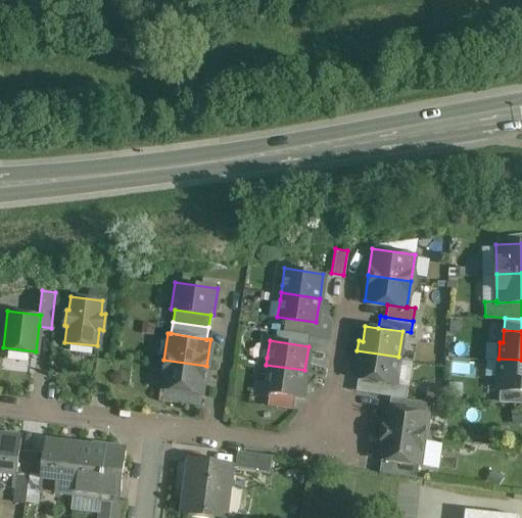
[(398,357),(357,350),(356,361),(360,362),(358,377),(395,382),(398,357)]
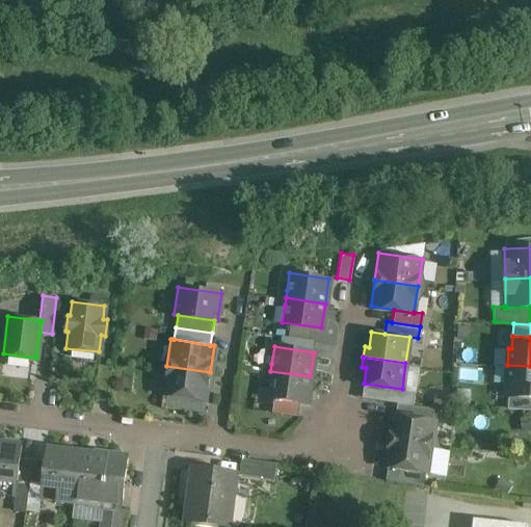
[(530,366),(507,365),(506,381),(509,383),(508,394),(530,395),(530,366)]
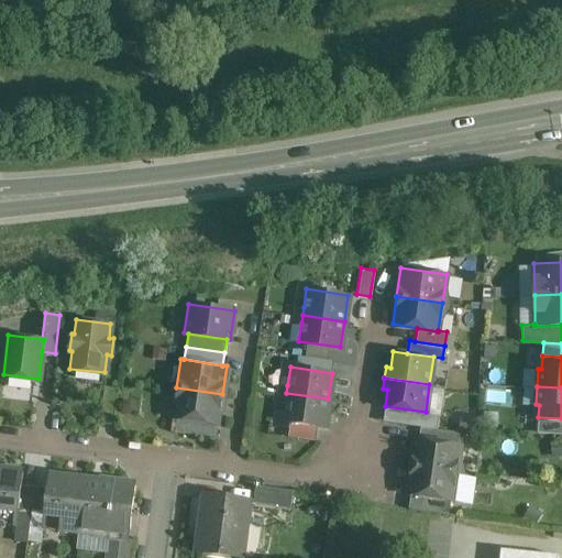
[(222,394),(176,387),(172,415),(218,422),(222,394)]
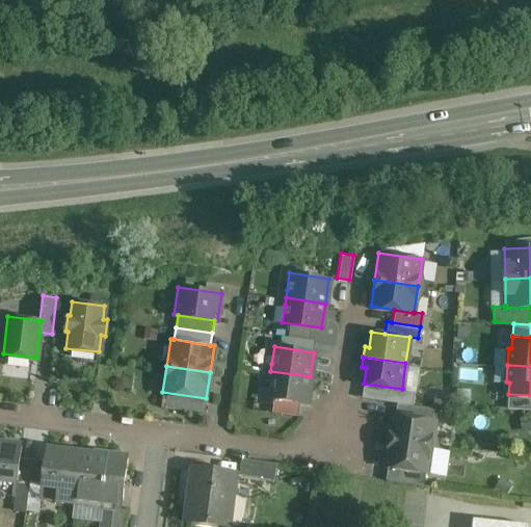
[(310,376),(270,371),(269,377),(267,395),(307,401),(310,376)]
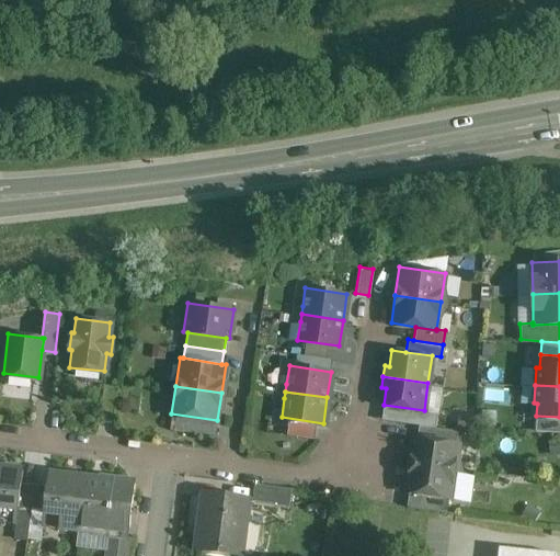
[(479,405),(465,405),(461,422),(477,423),(479,405)]
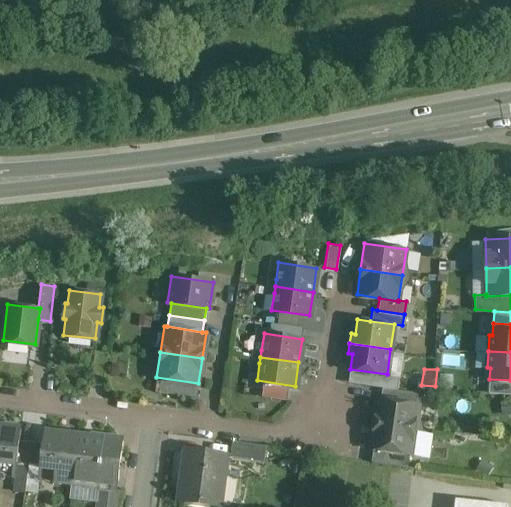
[(510,380),(489,379),(488,391),(510,393),(510,380)]
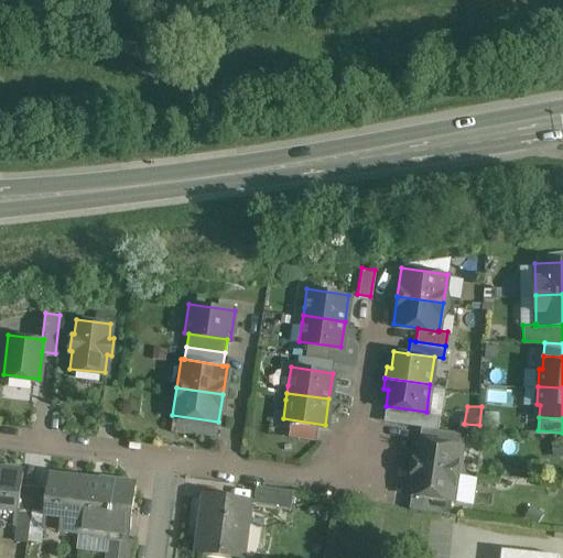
[(459,430),(421,425),(419,437),(457,444),(459,430)]
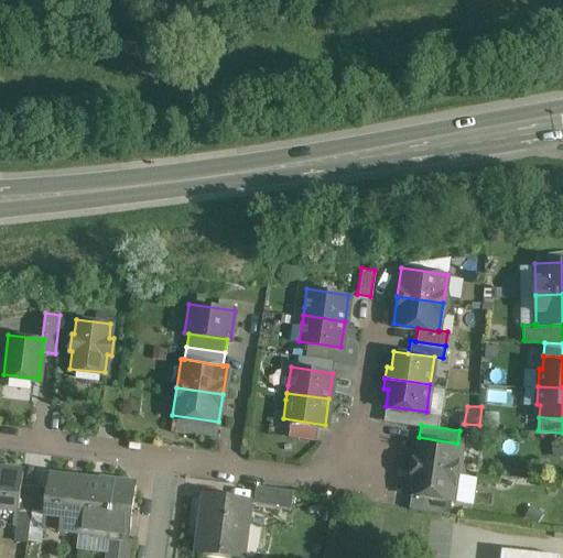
[(419,437),(414,437),(410,465),(457,471),(462,444),(457,444),(419,437)]
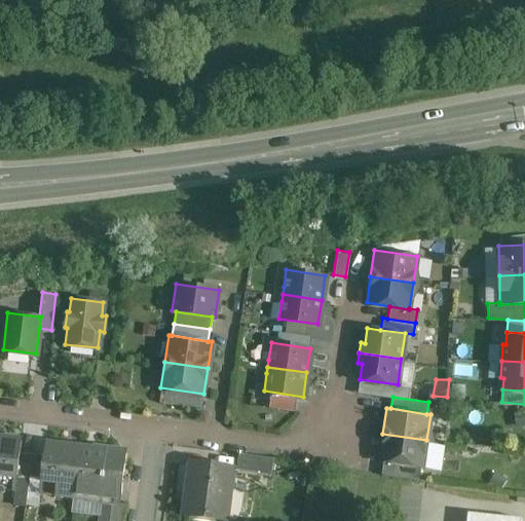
[(426,440),(382,434),(379,459),(382,460),(419,466),(423,466),(426,440)]
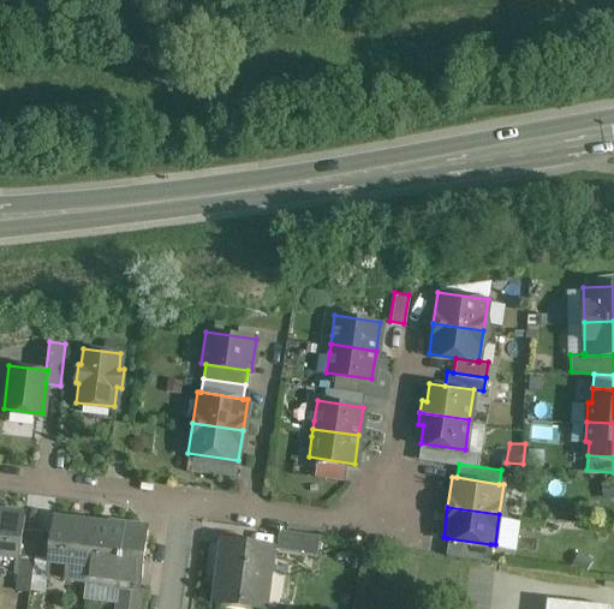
[(24,512),(0,508),(0,555),(1,544),(19,547),(22,526),(24,512)]
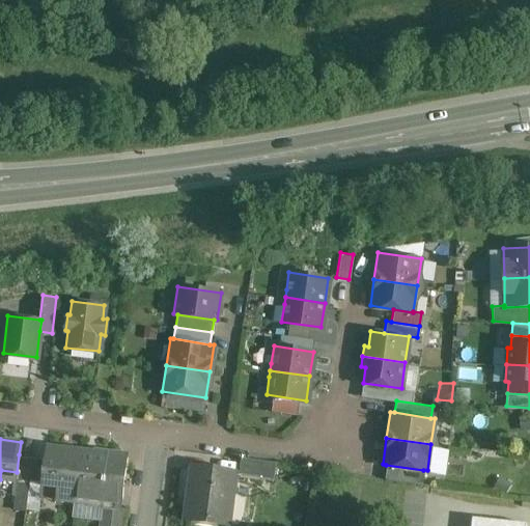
[(80,449),(46,445),(45,458),(42,475),(58,477),(55,497),(74,499),(80,449)]
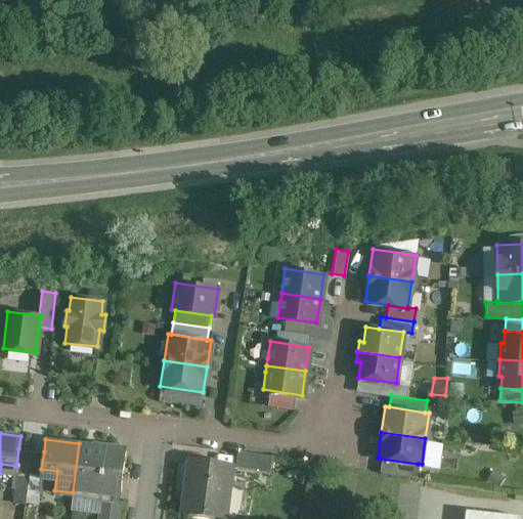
[(125,447),(92,443),(91,445),(79,443),(73,492),(86,494),(86,495),(119,500),(125,447)]
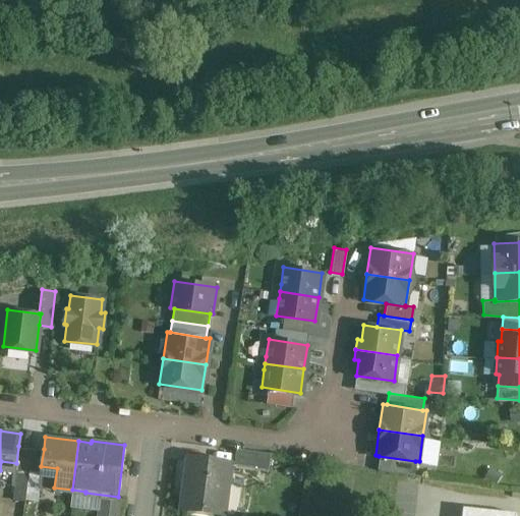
[(18,446),(16,463),(16,468),(29,469),(32,447),(18,446)]
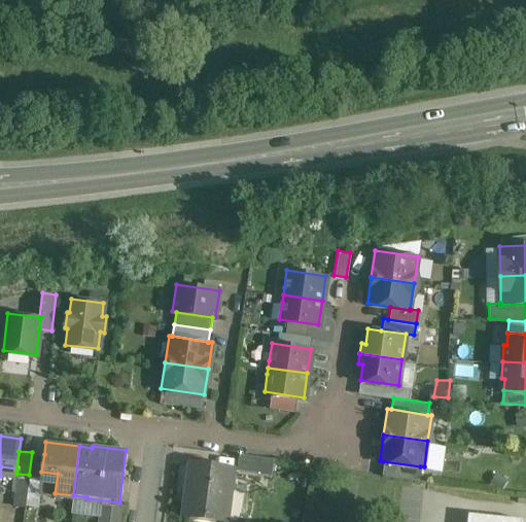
[(44,454),(32,452),(29,475),(41,477),(41,472),(44,454)]
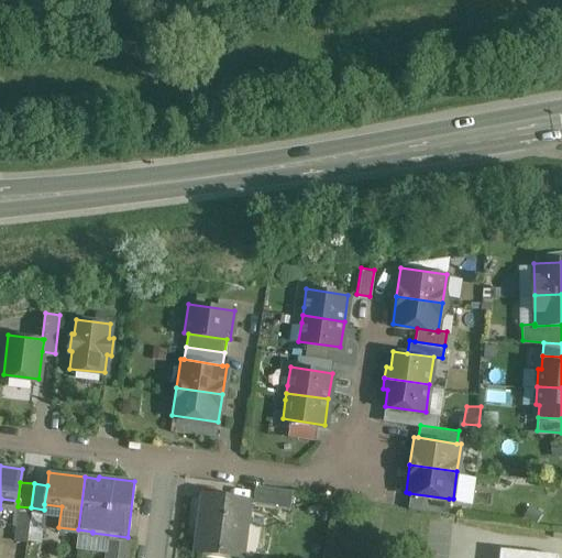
[(290,489),(255,483),(252,502),(288,507),(290,489)]
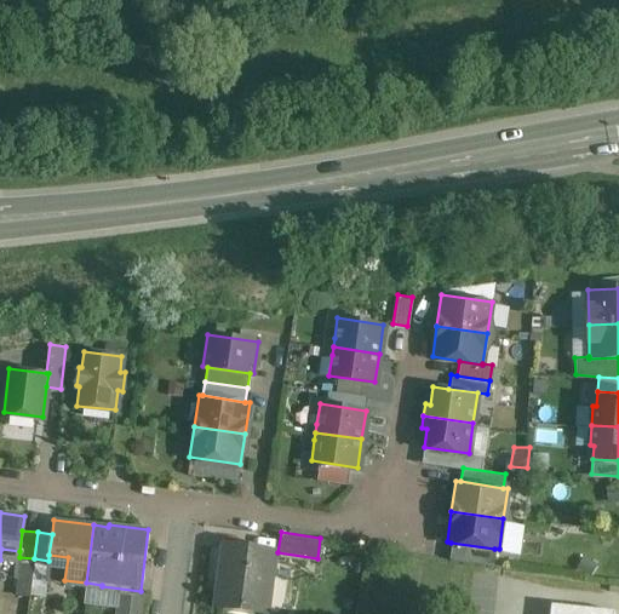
[(494,549),(451,543),(450,557),(492,563),(494,549)]
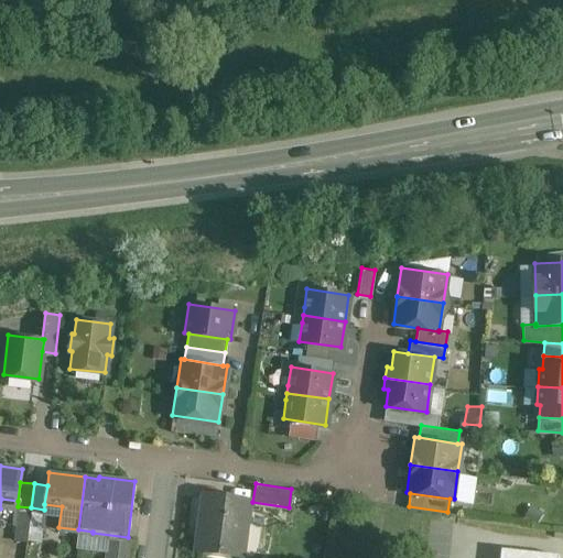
[(249,500),(204,494),(196,549),(241,555),(249,500)]
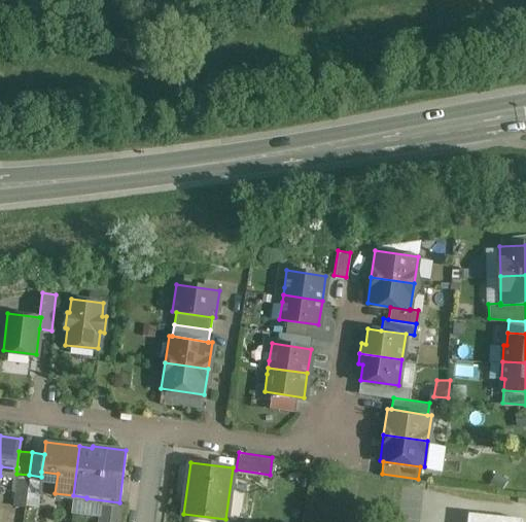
[(25,505),(25,502),(29,475),(16,474),(12,502),(25,505)]
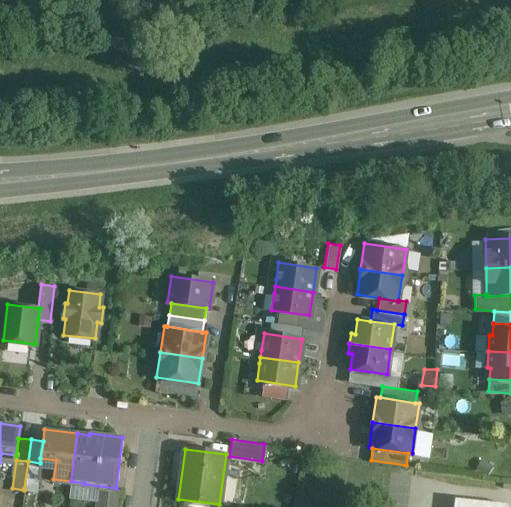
[(40,463),(28,461),(24,488),(36,490),(40,463)]
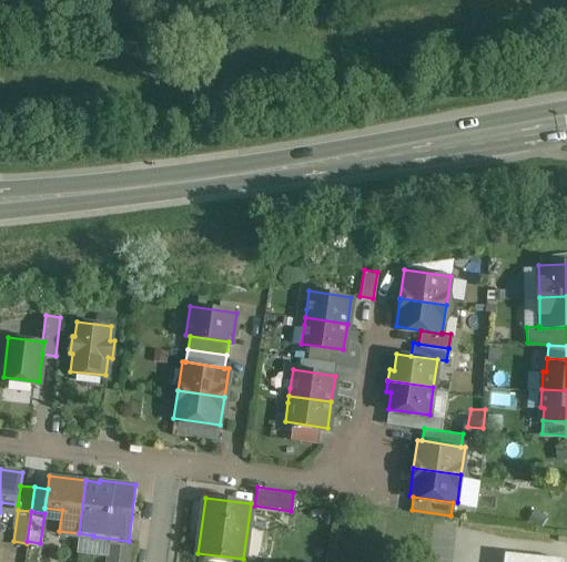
[(465,561),(494,561),(496,548),(504,549),(506,525),(479,523),(478,537),(468,535),(465,561)]
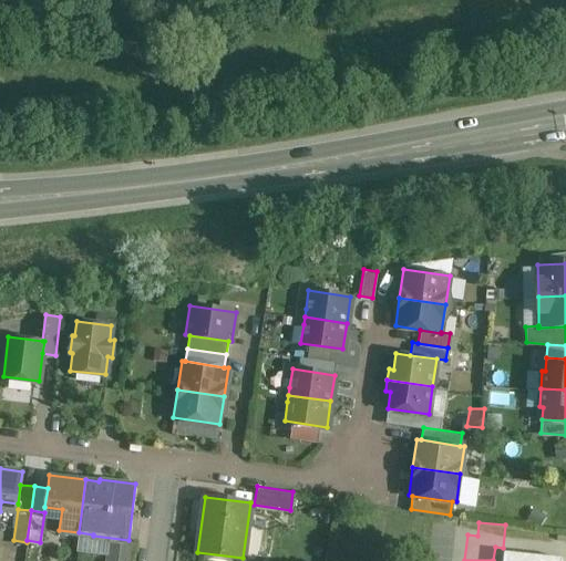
[(562,560),(562,557),(503,551),(502,560),(562,560)]
